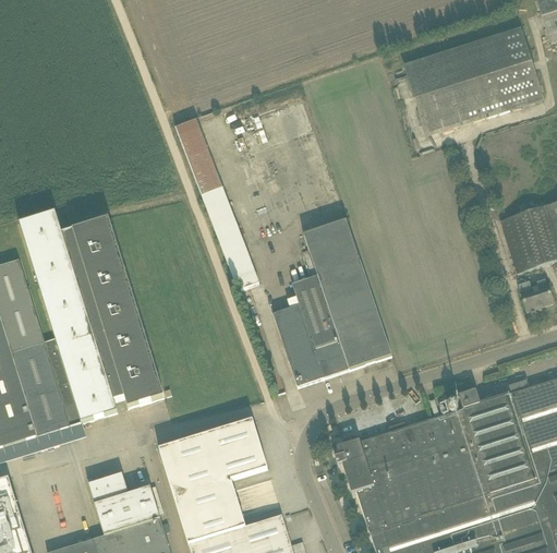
[(556,39),(556,0),(535,0),(549,43),(556,39)]
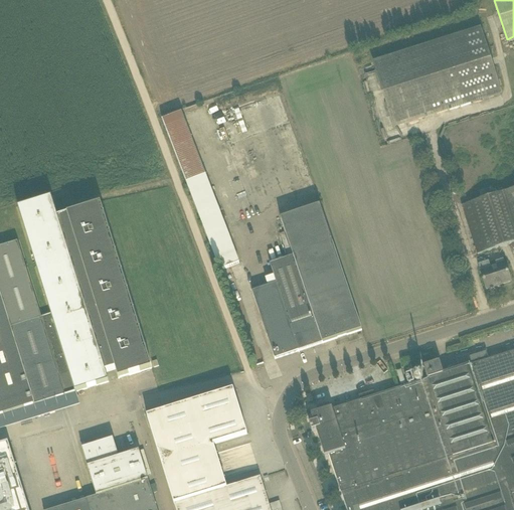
[(479,23),(371,57),(392,124),(501,90),(479,23)]
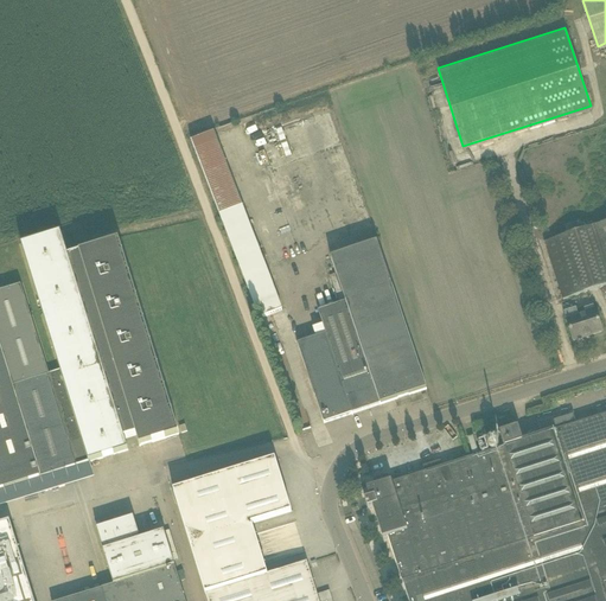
[(191,135),(257,313),(280,305),(212,127),(191,135)]
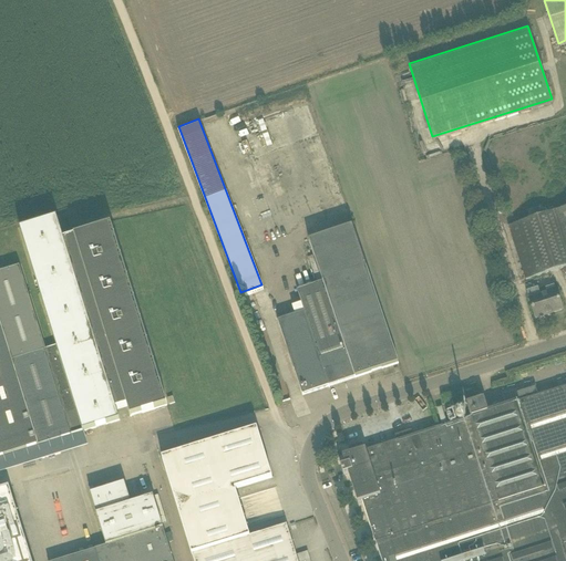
[(565,203),(556,206),(565,238),(565,203)]
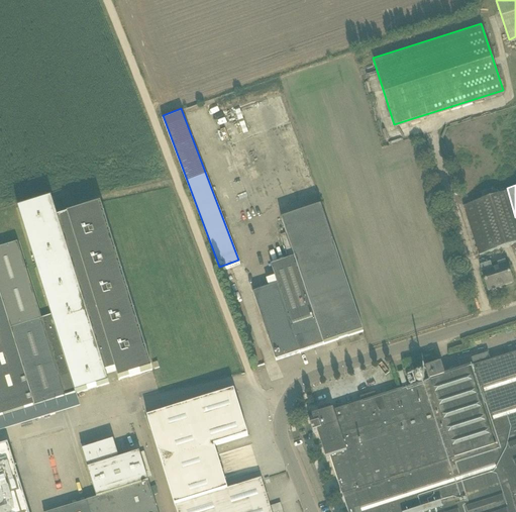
[(511,240),(515,238),(515,217),(507,188),(475,198),(490,247),(511,240)]
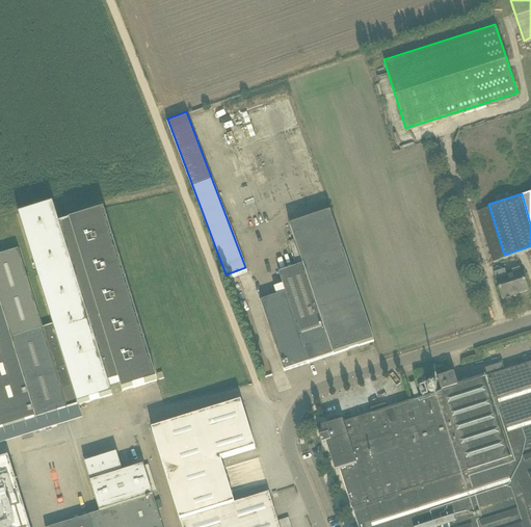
[(69,217),(58,220),(52,200),(18,211),(52,320),(42,323),(18,245),(0,251),(0,424),(111,390),(108,379),(118,376),(122,387),(156,375),(103,206),(69,217)]
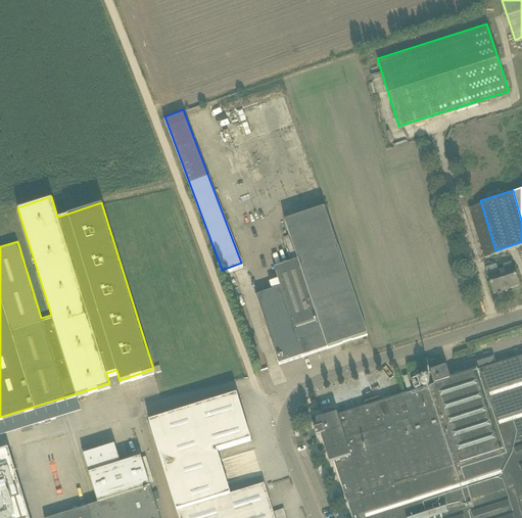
[(367,330),(324,203),(284,218),(297,255),(326,344),(367,330)]
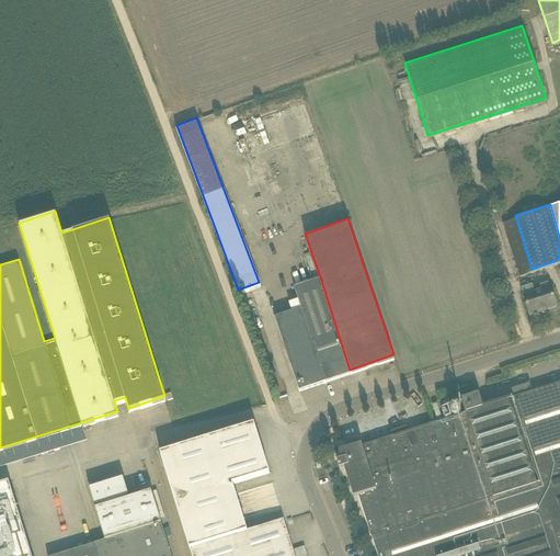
[(274,313),(298,386),(350,370),(319,274),(294,283),(297,295),(288,298),(292,307),(274,313)]
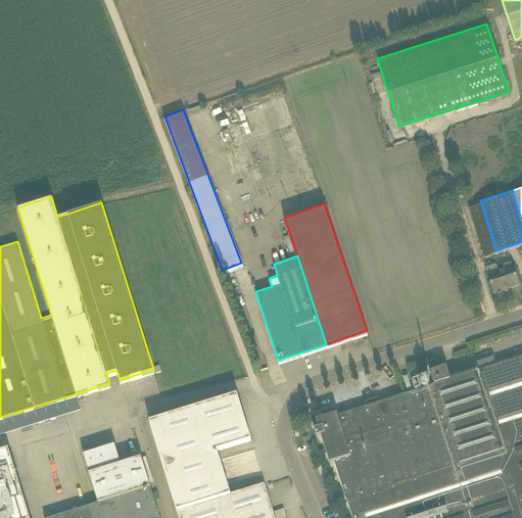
[(487,272),(493,289),(517,281),(511,260),(503,263),(504,267),(487,272)]
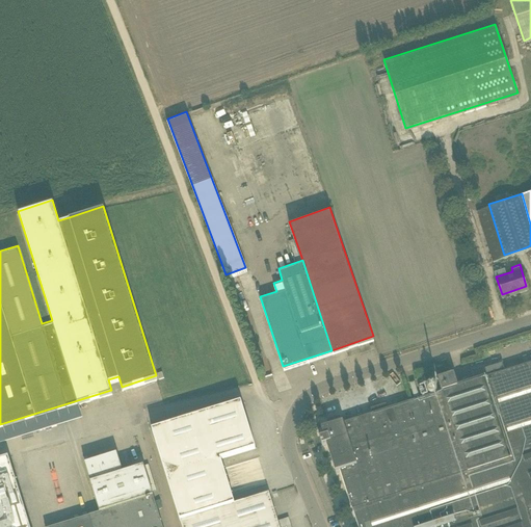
[(387,404),(371,409),(342,419),(340,413),(328,416),(330,422),(325,424),(327,431),(319,433),(321,441),(329,439),(359,526),(530,526),(530,358),(520,362),(516,353),(482,365),(484,373),(457,383),(453,369),(436,374),(441,387),(424,392),(412,396),(387,404)]
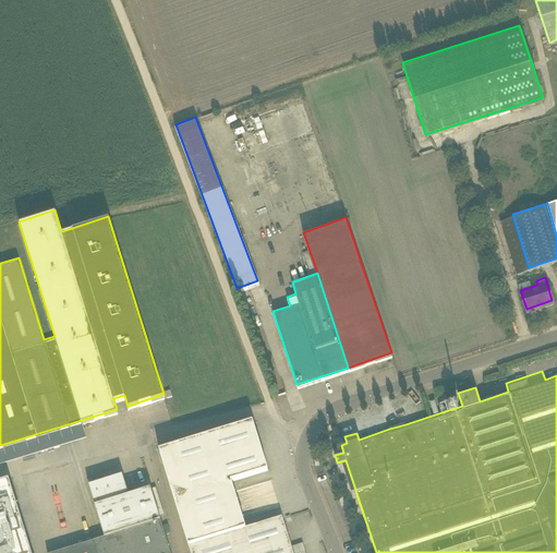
[(293,552),(287,531),(281,513),(245,524),(230,477),(267,466),(252,418),(159,446),(172,490),(189,541),(188,541),(191,552),(293,552)]
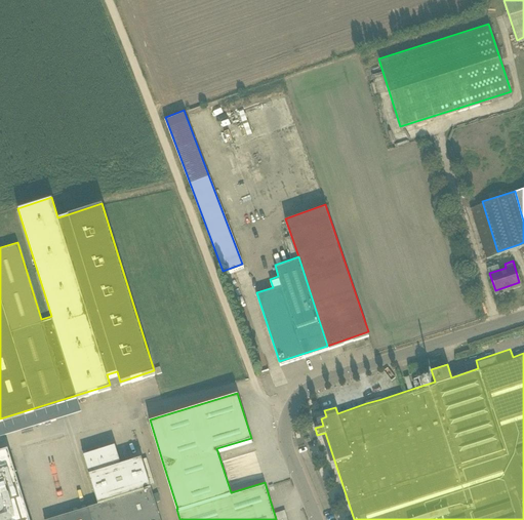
[(379,394),(377,395),(365,399),(366,403),(381,399),(379,394)]
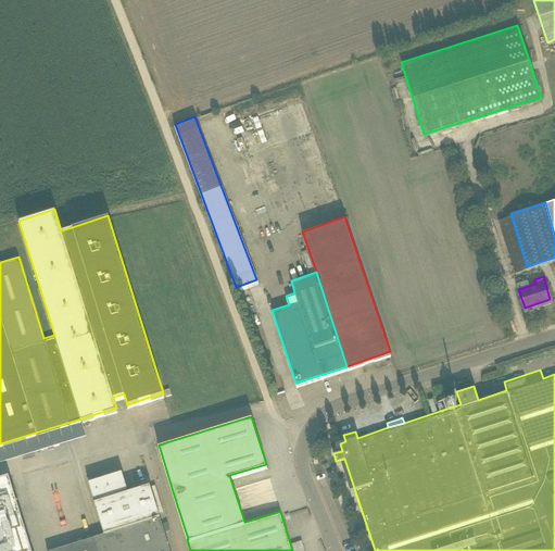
[(169,550),(149,483),(127,489),(121,470),(88,479),(95,500),(93,500),(103,531),(92,535),(97,550),(169,550)]
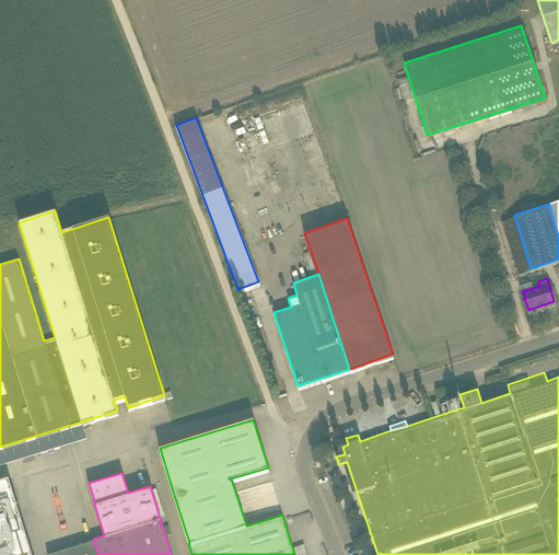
[(0,554),(32,554),(9,478),(0,481),(0,554)]
